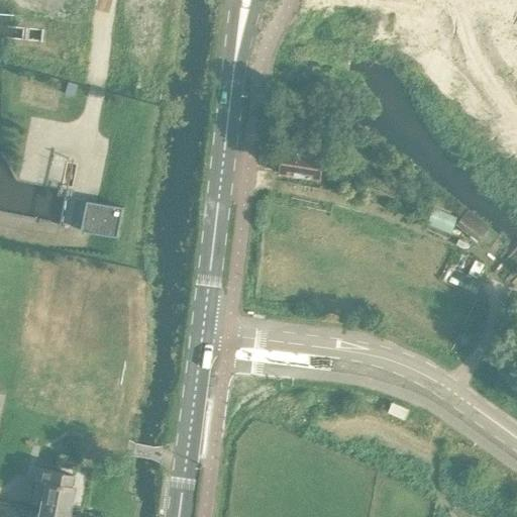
[(283,148),(279,174),(319,179),(322,153),(283,148)]
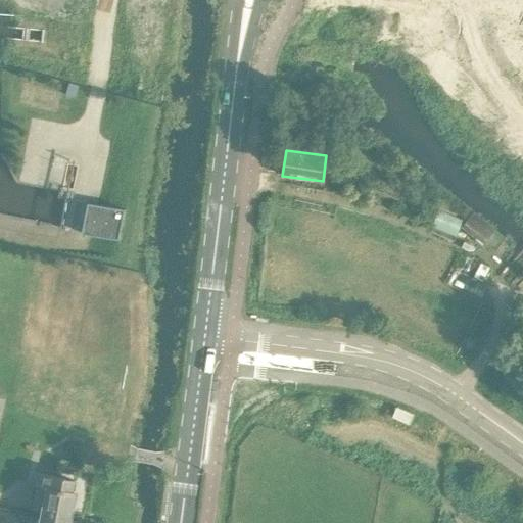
[(97,206),(72,200),(66,227),(98,234),(101,207),(97,206)]
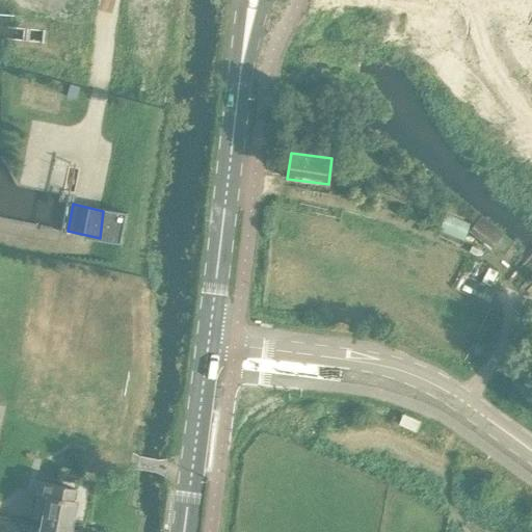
[(463,241),(472,224),(446,213),(439,230),(463,241)]
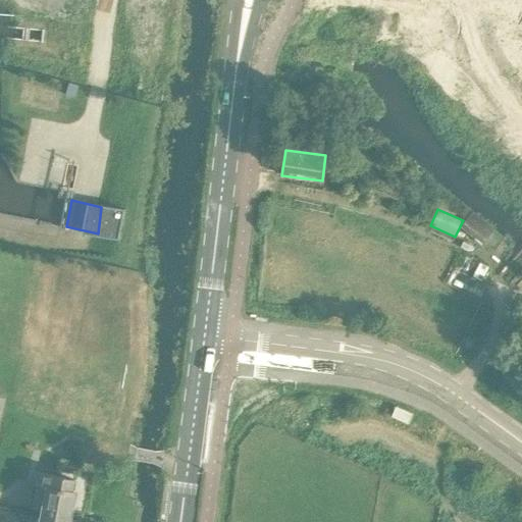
[(494,227),(488,223),(472,211),(460,227),(482,244),(494,227)]
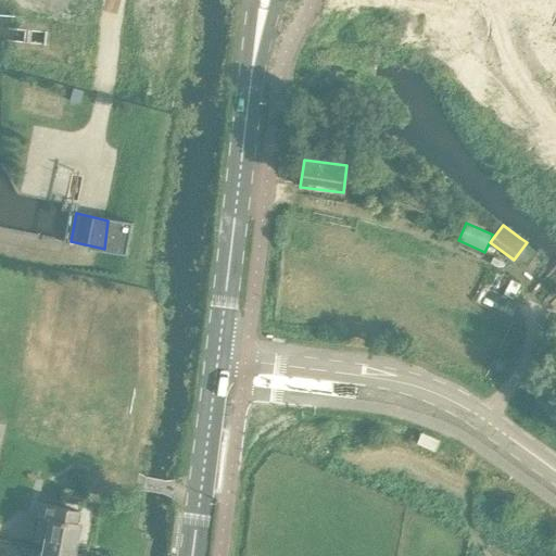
[(421,432),(417,442),(436,451),(440,440),(421,432)]
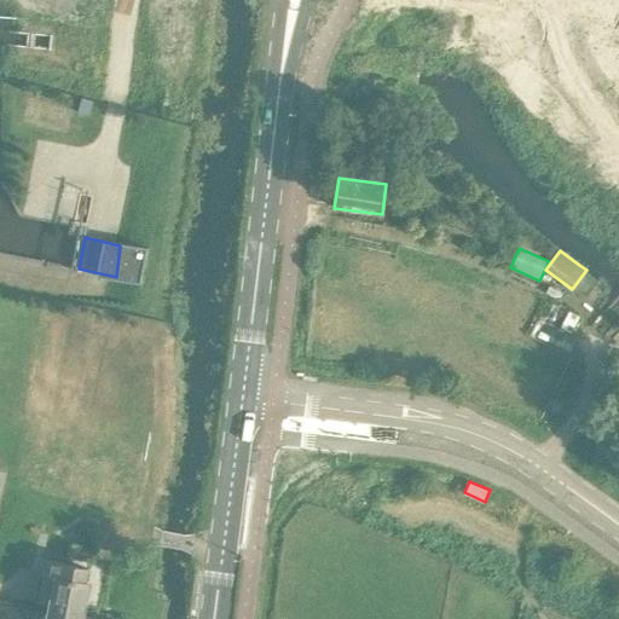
[(53,609),(86,615),(92,583),(87,582),(90,570),(46,561),(44,576),(59,578),(53,609)]
